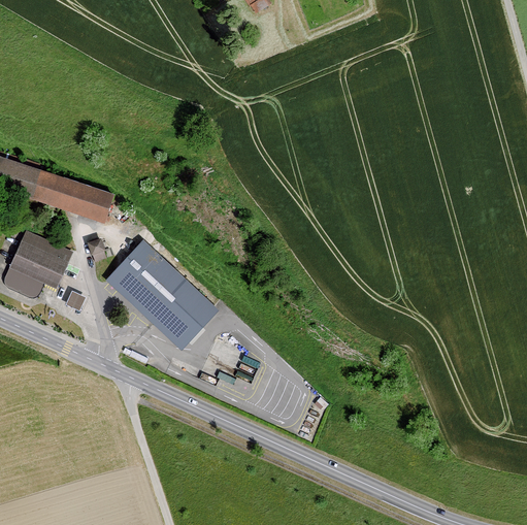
[(241,0),(250,12),(268,1),(268,0),(241,0)]
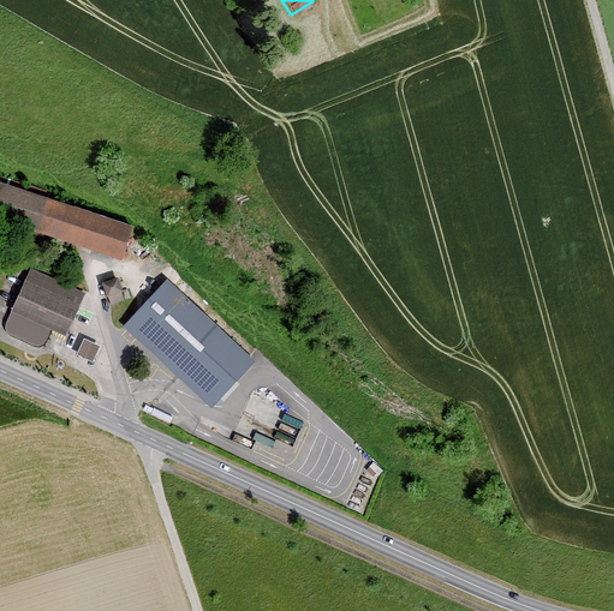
[(129,225),(0,180),(0,211),(119,252),(129,225)]
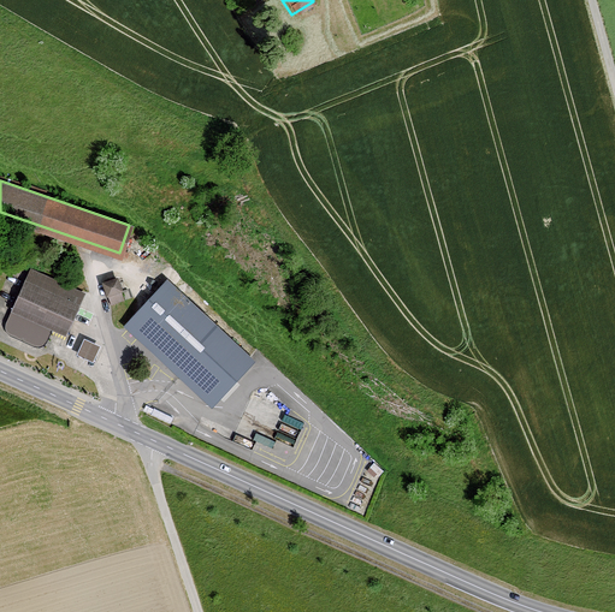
[(82,292),(30,268),(12,308),(6,322),(6,326),(9,330),(34,343),(37,342),(41,342),(43,339),(49,325),(64,331),(82,292)]
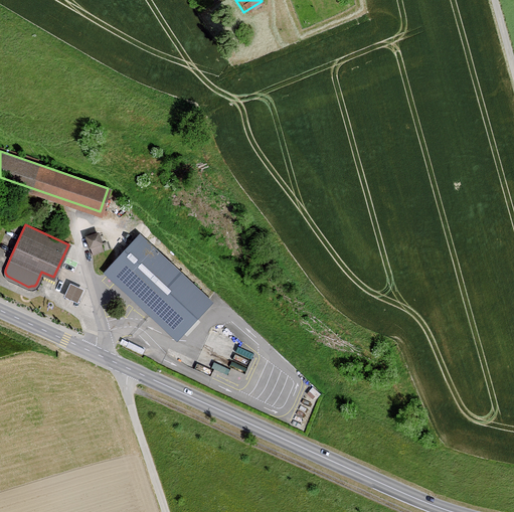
[(98,232),(84,237),(89,248),(102,244),(98,232)]
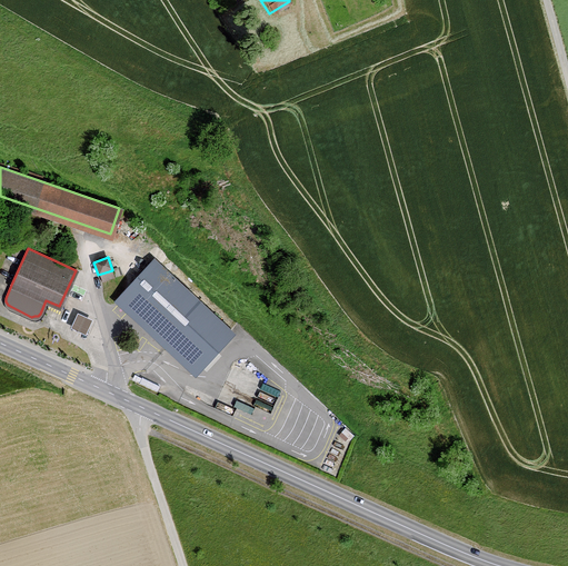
[(118,297),(195,368),(230,330),(153,259),(118,297)]
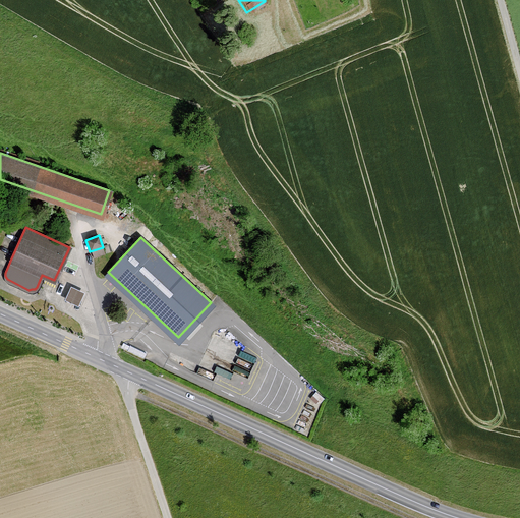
[(70,287),(64,300),(77,306),(83,293),(70,287)]
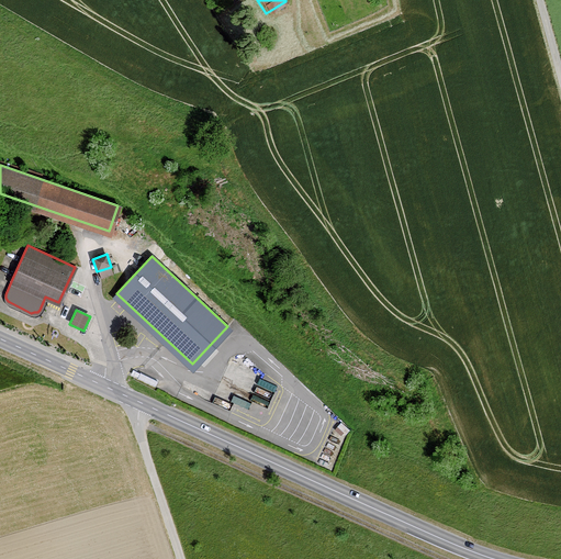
All buildings are outlined.
